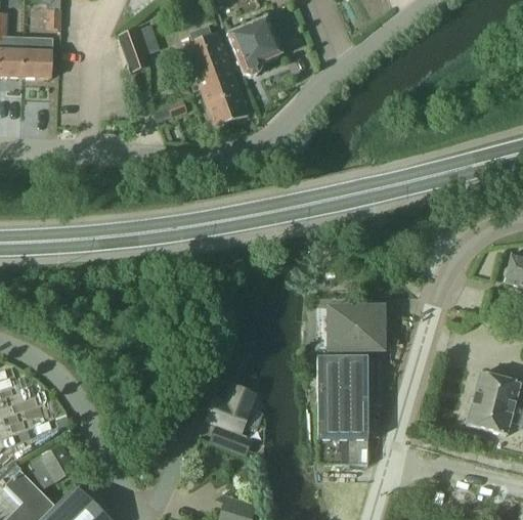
[(0,26),(9,27),(9,14),(0,13),(0,26)]
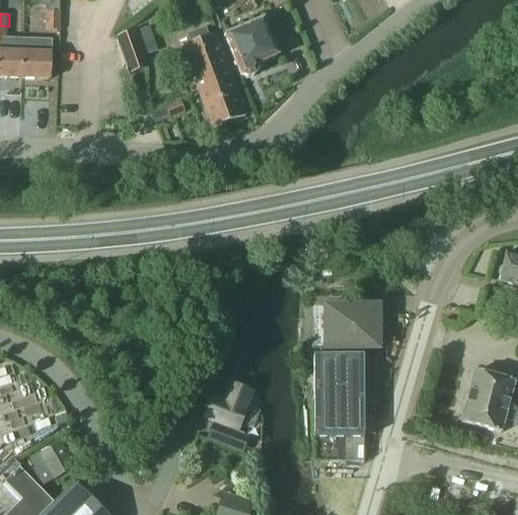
[(278,54),(263,17),(224,34),(240,73),(247,76),(254,73),(257,66),(256,63),(278,54)]
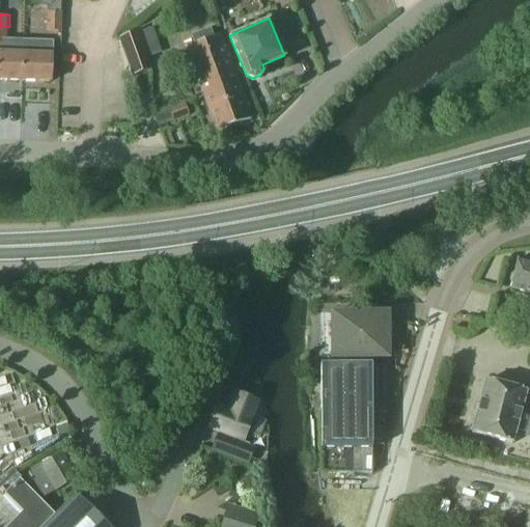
[(53,44),(54,24),(39,24),(39,44),(53,44)]
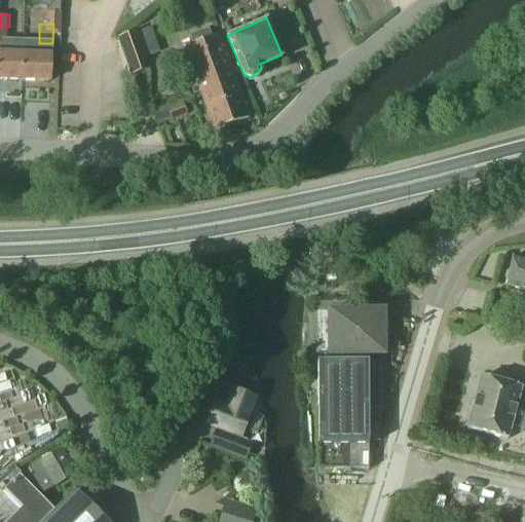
[(0,40),(8,41),(9,27),(0,26),(0,40)]
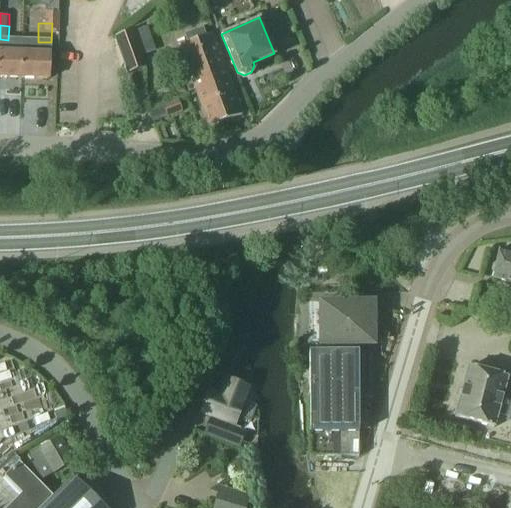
[(179,45),(196,90),(208,123),(242,111),(213,32),(205,35),(202,26),(184,32),(187,42),(179,45)]
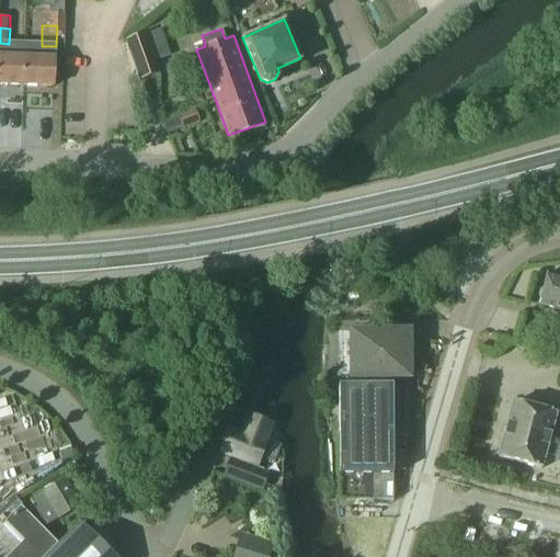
[(126,38),(136,68),(139,78),(161,70),(158,61),(147,31),(126,38)]
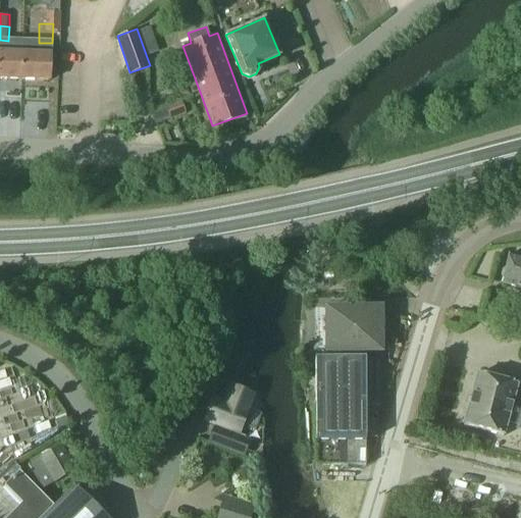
[(0,75),(21,76),(22,50),(0,49),(0,75)]
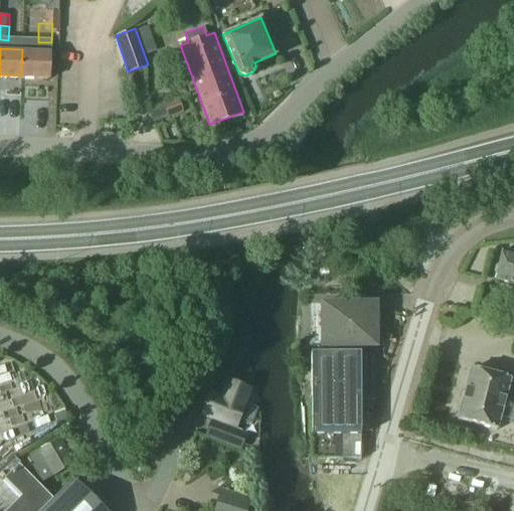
[(50,50),(22,49),(21,75),(49,76),(50,50)]
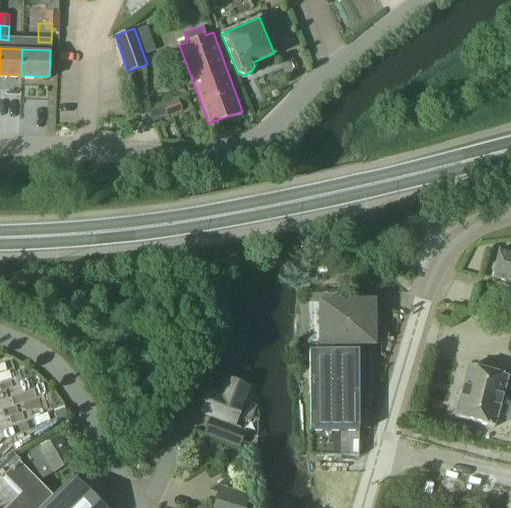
[(153,51),(144,54),(148,66),(158,62),(153,51)]
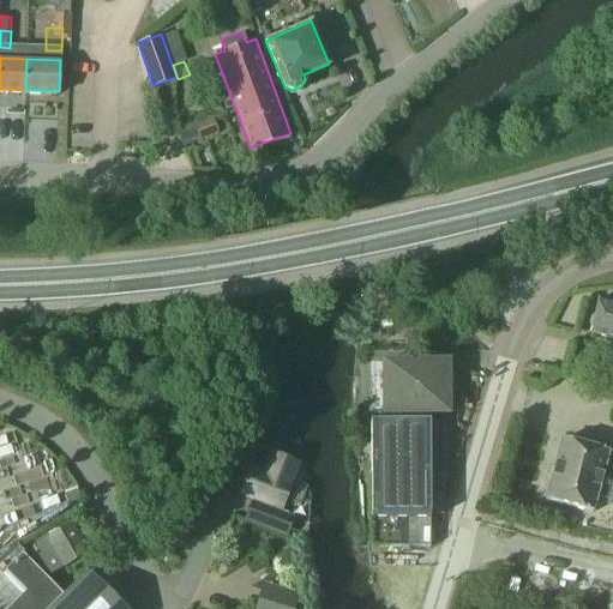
[(194,122),(194,124),(199,138),(218,131),(214,115),(194,122)]
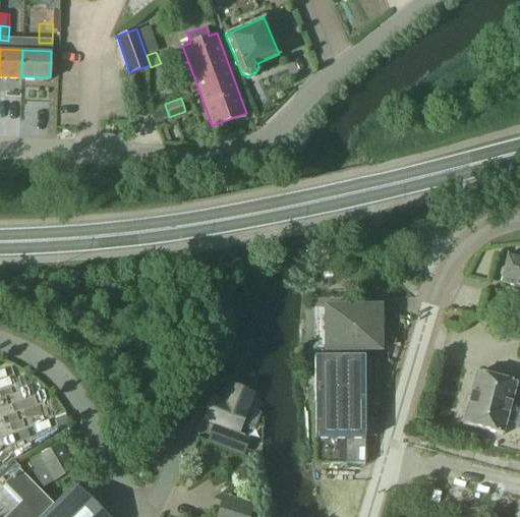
[(504,267),(501,280),(519,284),(519,254),(508,251),(504,267)]
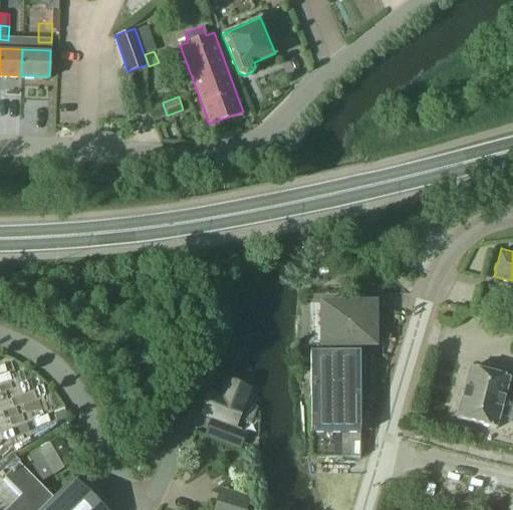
[(310,349),(310,456),(359,455),(359,457),(360,457),(359,396),(375,396),(375,350),(357,350),(357,342),(373,342),(373,304),(310,305),(310,332),(309,332),(309,347),(319,347),(319,349),(310,349)]
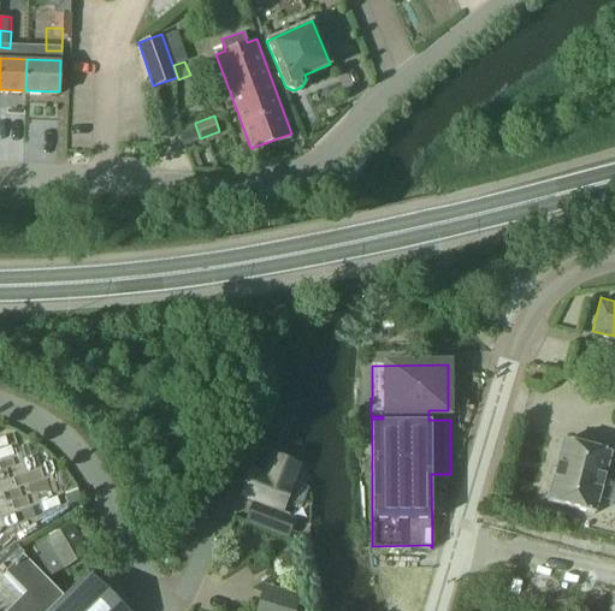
[(604,476),(610,451),(563,439),(548,498),(595,510),(599,493),(610,497),(609,503),(614,504),(614,479),(604,476)]
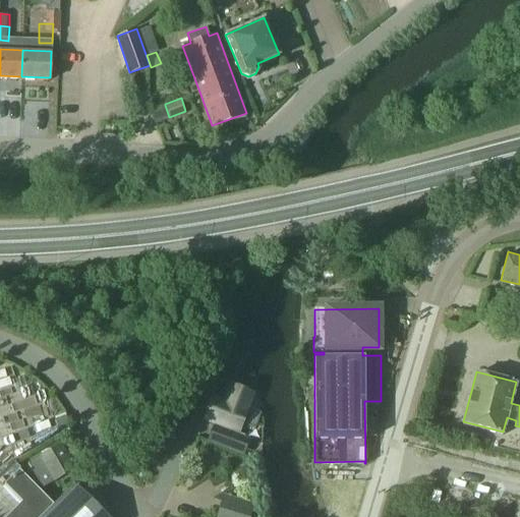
[(249,407),(255,392),(230,383),(224,398),(214,394),(205,417),(215,421),(209,439),(238,451),(244,436),(244,434),(239,432),(243,422),(255,426),(261,412),(249,407)]
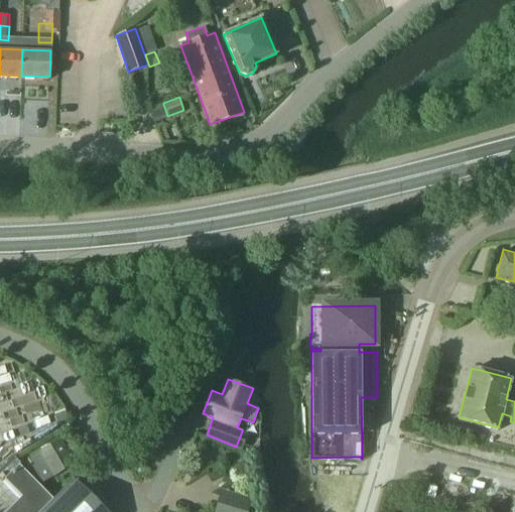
[(27,457),(28,459),(42,482),(76,463),(61,437),(27,457)]
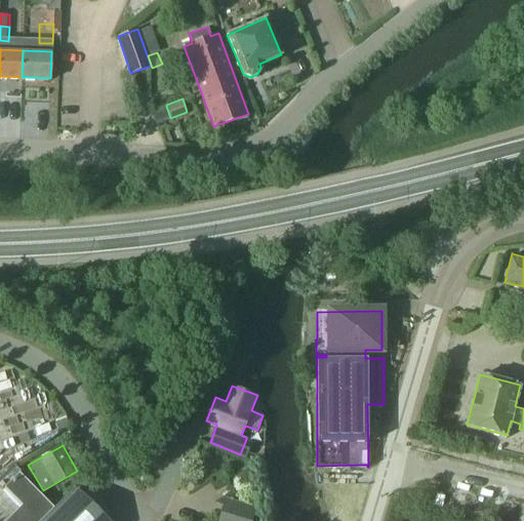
[(108,520),(74,488),(61,502),(54,508),(19,472),(4,486),(23,504),(39,520),(108,520)]
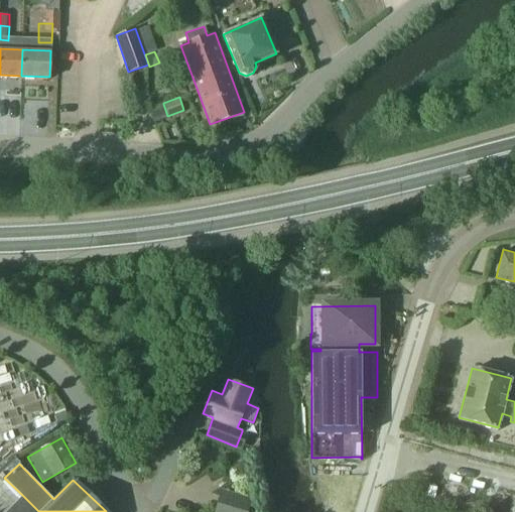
[(246,511),(251,497),(228,490),(221,511),(246,511)]
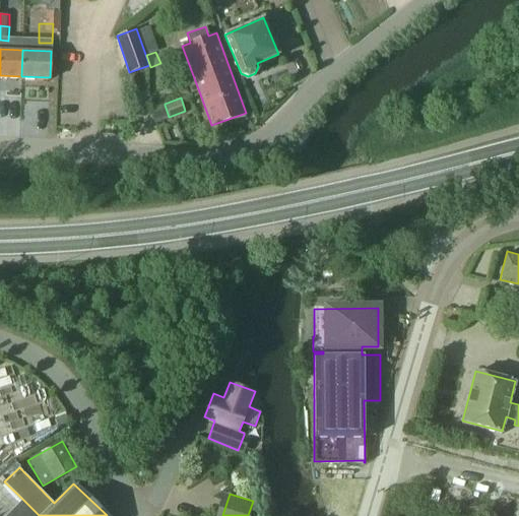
[(39,515),(22,499),(4,515),(39,515)]
